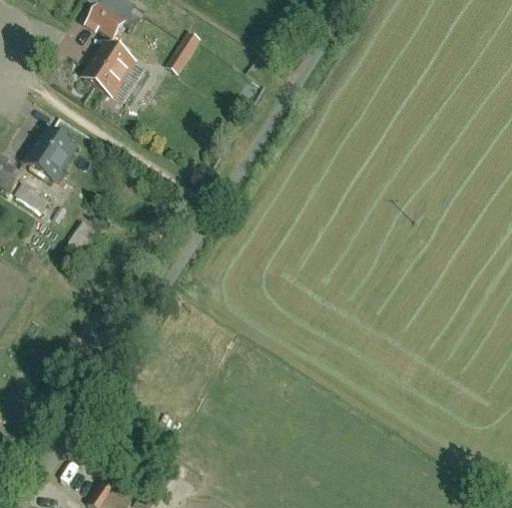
[(99,0),(85,19),(112,38),(127,18),(101,0),(99,0)]
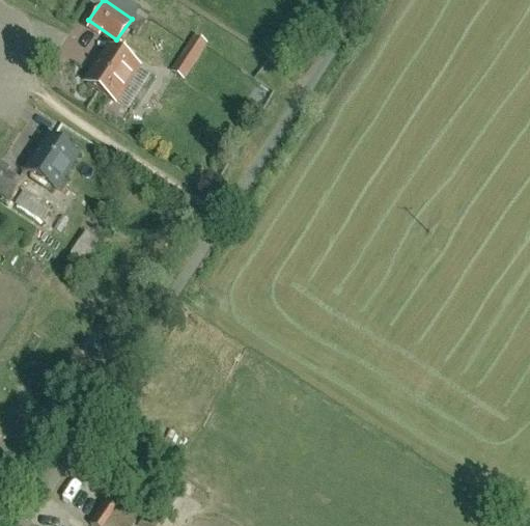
[(194,30),(171,67),(185,77),(207,39),(194,30)]
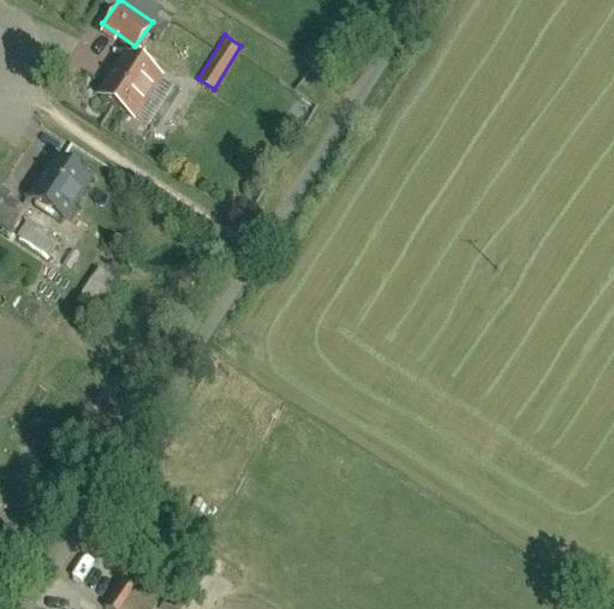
[(124,49),(97,91),(136,115),(162,72),(124,49)]
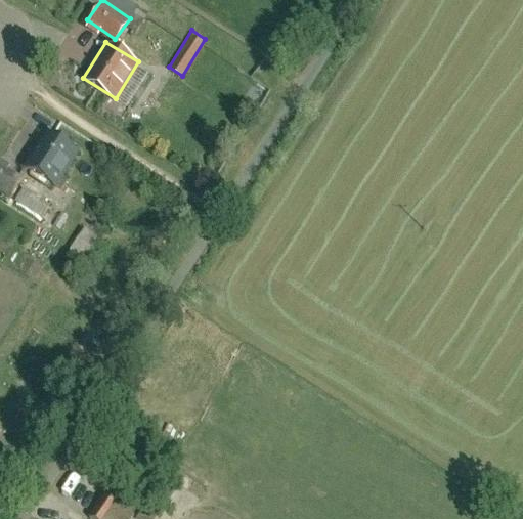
[(119,96),(128,102),(147,76),(138,69),(119,96)]
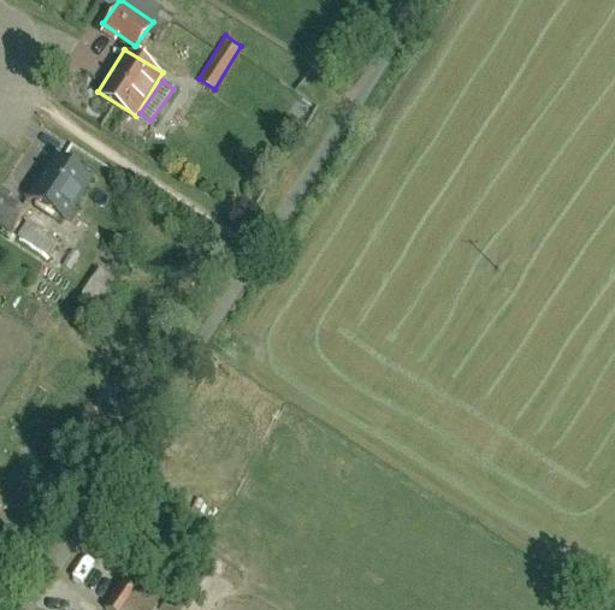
[(54,152),(28,190),(64,215),(90,177),(54,152)]
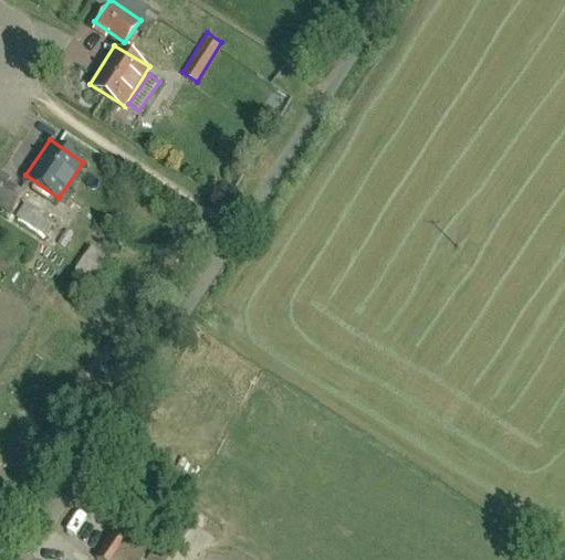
[(0,169),(0,204),(7,209),(23,186),(0,169)]
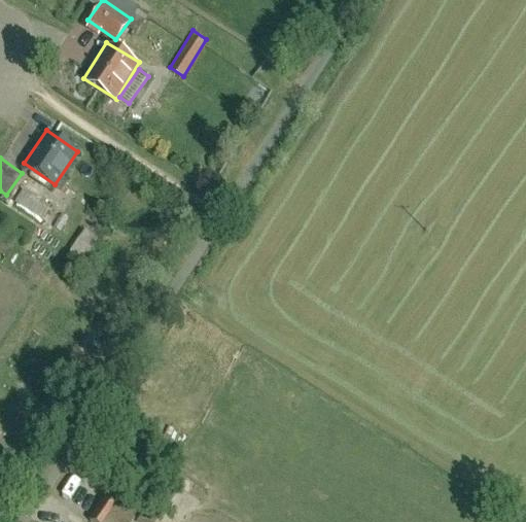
[(25,186),(15,200),(42,217),(50,205),(25,186)]
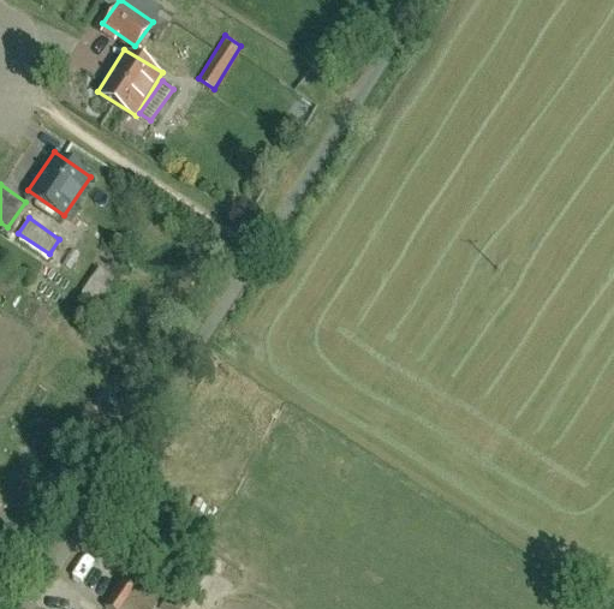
[(100,264),(83,292),(99,302),(115,273),(100,264)]
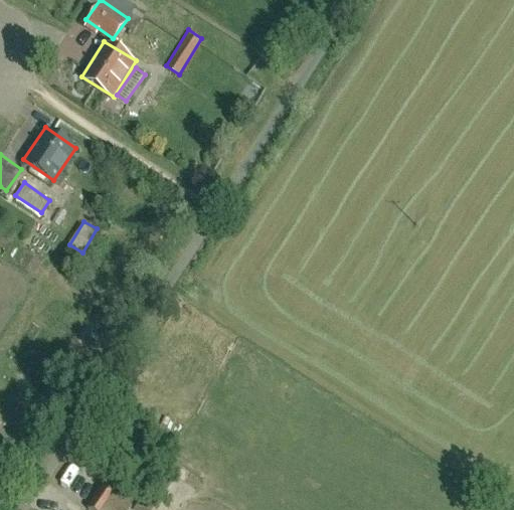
[(133,509),(135,508),(102,487),(88,509),(89,509),(133,509)]
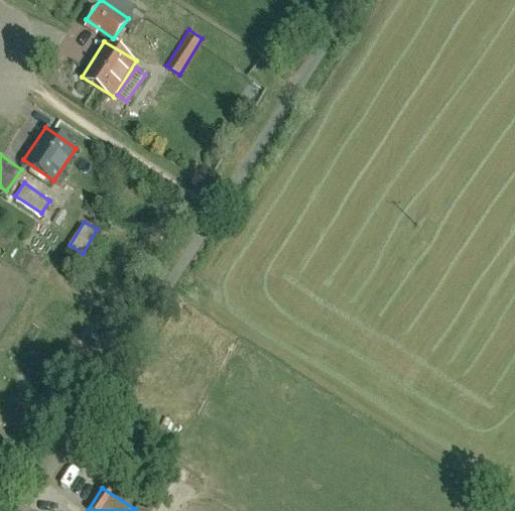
All buildings are outlined.
